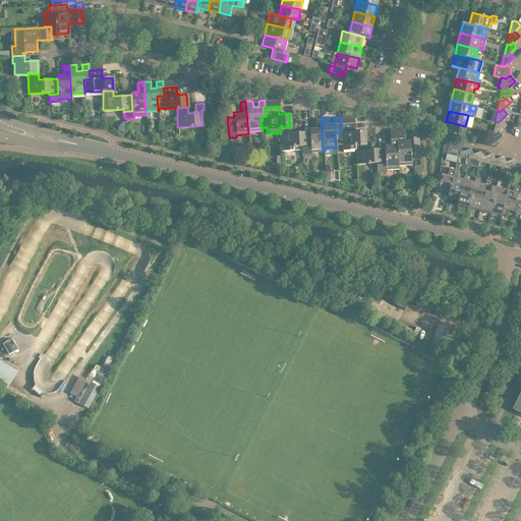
[(301,155),(305,155),(310,154),(310,152),(323,152),(321,118),(314,118),(314,125),(315,124),(315,128),(308,128),(308,131),(309,147),(300,148),(301,155)]
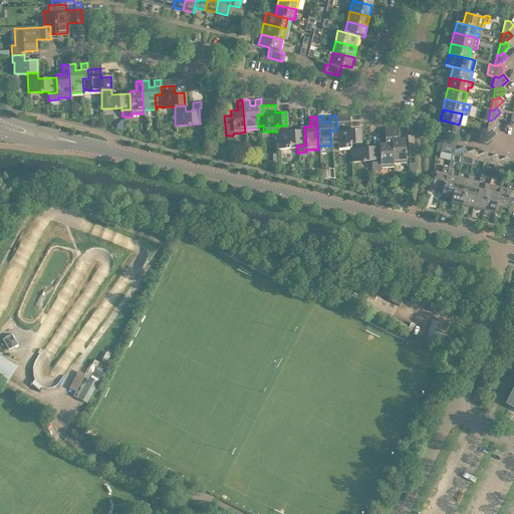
[(488,119),(485,131),(488,132),(491,130),(498,122),(494,118),(491,120),(488,119)]
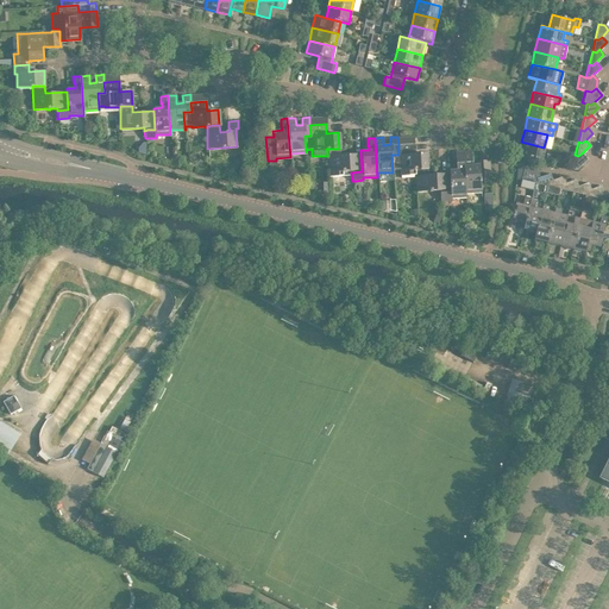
[(518,155),(525,157),(541,161),(544,148),(521,142),(518,155)]
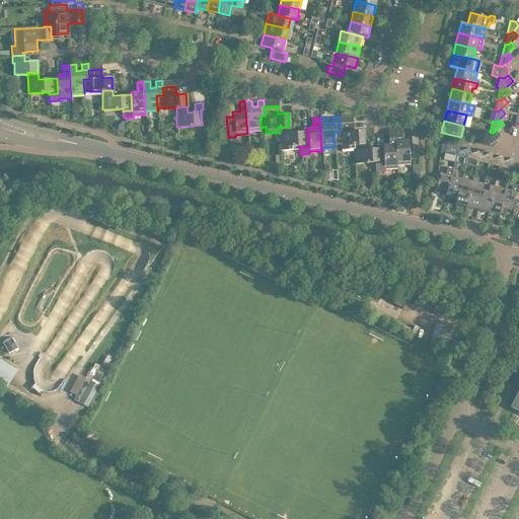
[(353,144),(363,143),(362,130),(353,131),(352,122),(340,123),(340,132),(334,132),(335,147),(335,144),(340,144),(340,150),(353,149),(353,144)]
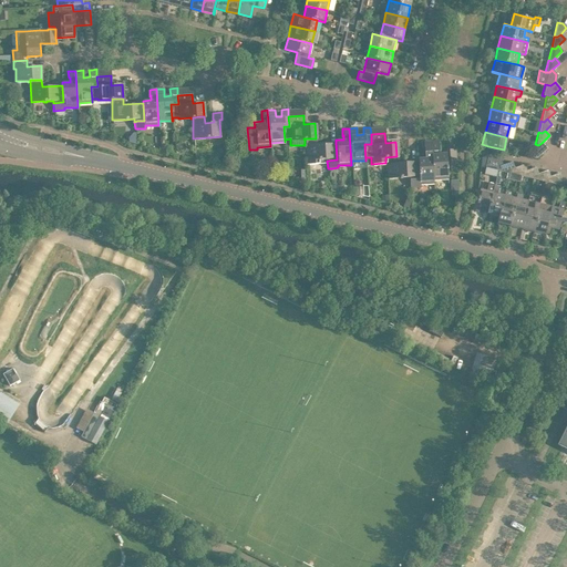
[(316,144),(316,138),(303,138),(305,140),(305,145),(303,145),(305,164),(311,164),(318,164),(318,161),(318,160),(320,160),(321,158),(327,158),(327,161),(337,160),(336,143),(316,144)]
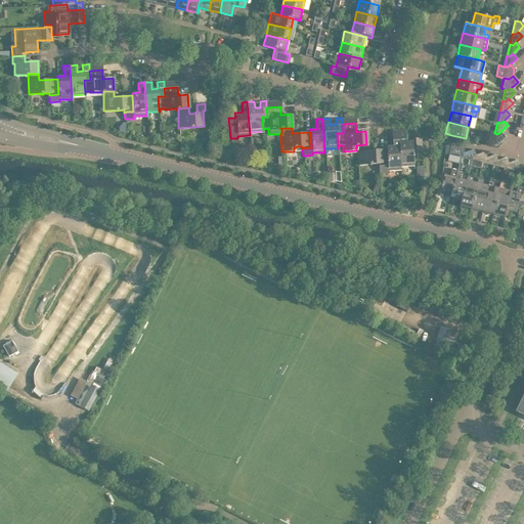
[(378,173),(385,172),(388,172),(387,169),(399,169),(397,129),(391,129),(392,142),(393,142),(393,146),(385,147),(385,148),(386,165),(378,166),(378,173)]
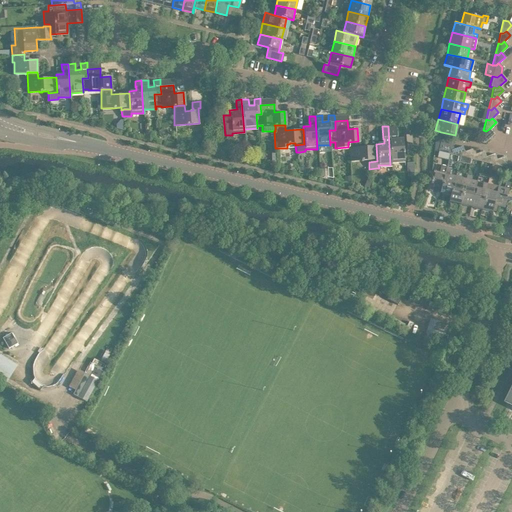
[(388,126),(390,165),(391,165),(391,162),(403,161),(403,151),(405,151),(406,153),(412,153),(411,134),(404,135),(404,138),(394,139),(394,136),(395,136),(395,126),(388,126)]
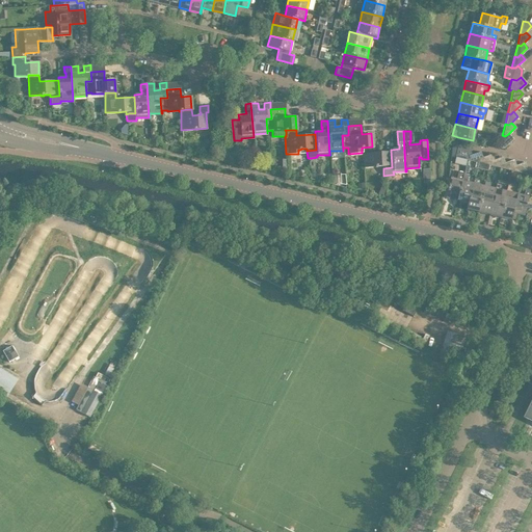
[(502,135),(500,147),(502,148),(512,138),(508,134),(505,136),(502,135)]
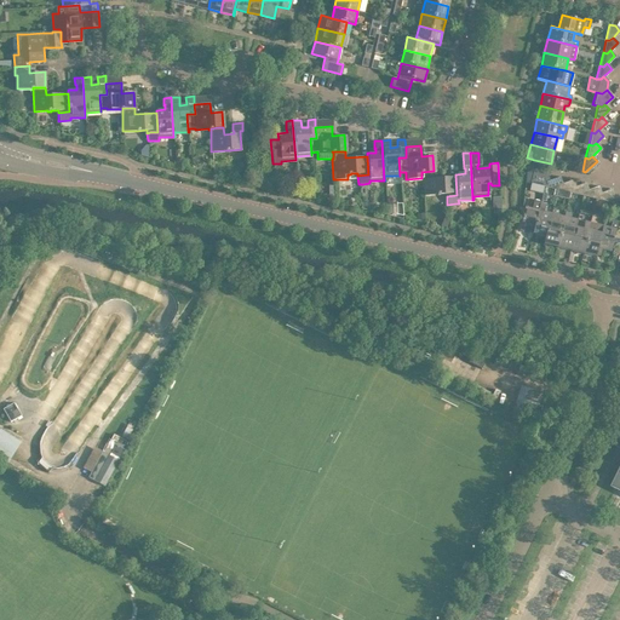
[(546,173),(526,168),(524,181),(543,185),(544,182),(549,179),(546,173)]
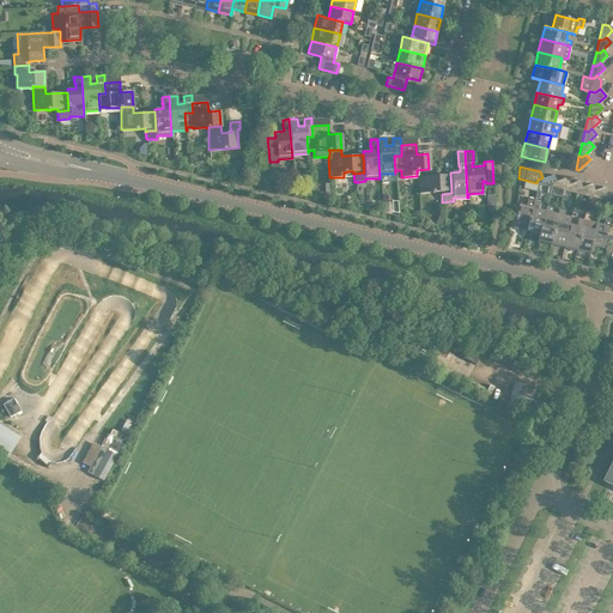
[(417,176),(418,194),(442,193),(442,194),(451,193),(450,174),(430,176),(429,169),(417,170),(417,176)]
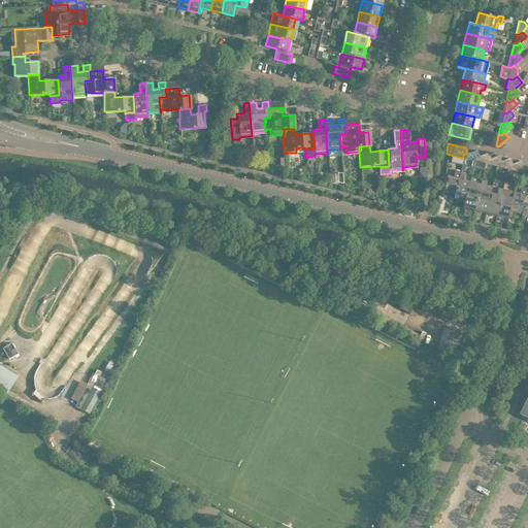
[(462,158),(473,160),(474,157),(477,156),(475,150),(467,153),(463,155),(462,158)]
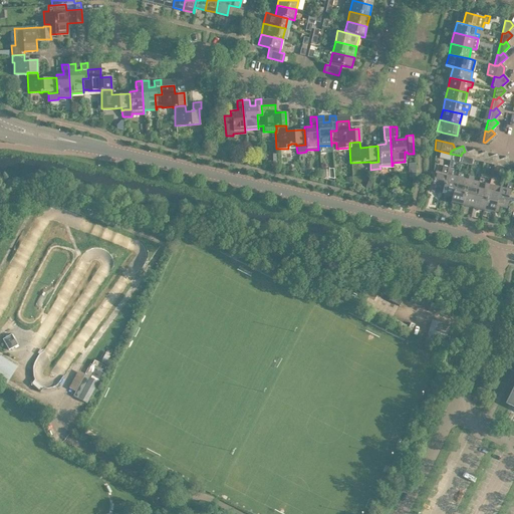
[(461,156),(472,159),(473,156),(476,155),(474,149),(465,152),(462,153),(461,156)]
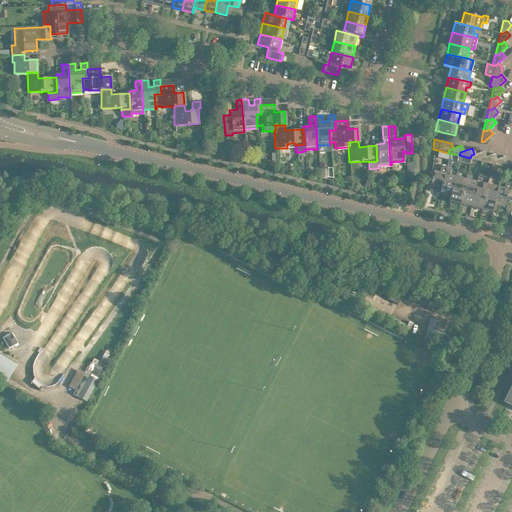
[(470,158),(480,161),(481,158),(485,156),(483,150),(474,154),(471,155),(470,158)]
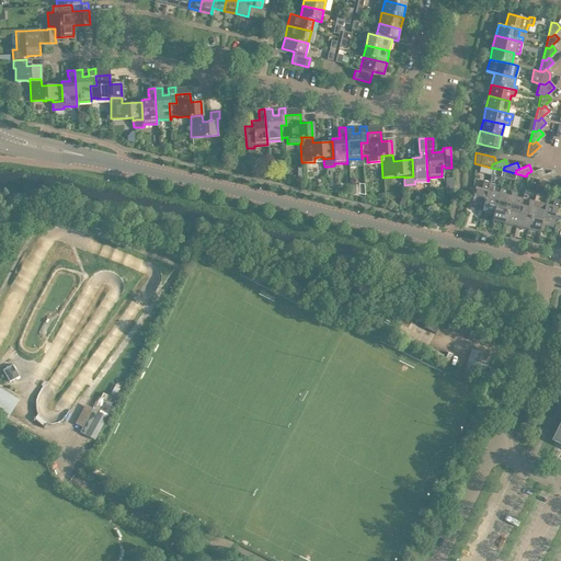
[(526,176),(538,179),(539,175),(542,174),(540,168),(531,171),(527,173),(526,176)]
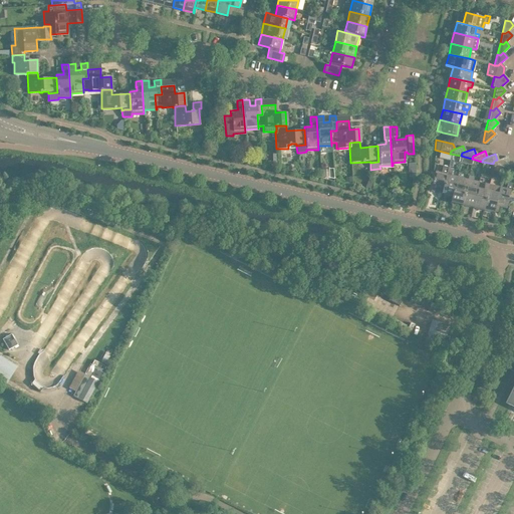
[(493,164),(504,167),(505,164),(508,162),(506,156),(497,160),(494,161),(493,164)]
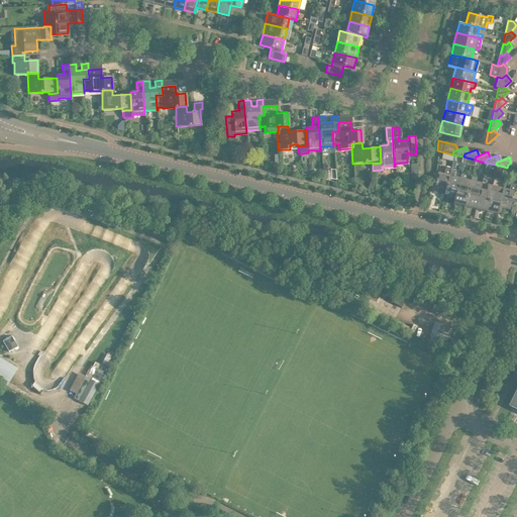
[(452,203),(458,177),(452,176),(454,169),(449,168),(448,174),(443,194),(453,196),(452,203)]
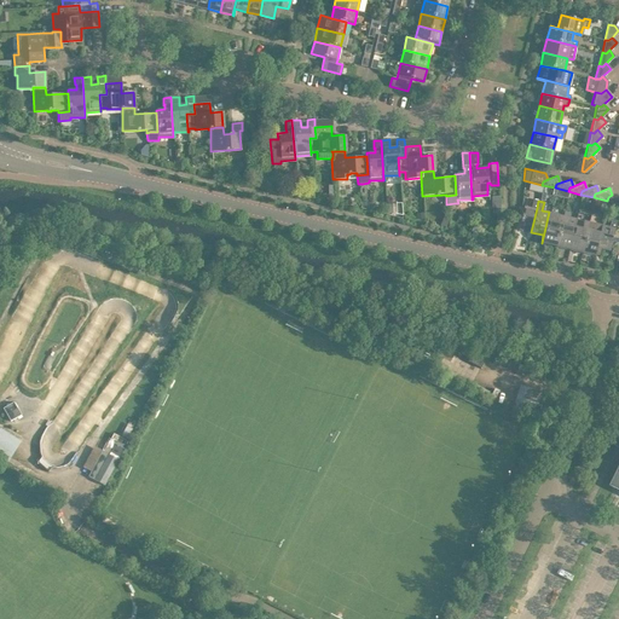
[(518,229),(531,232),(537,208),(524,206),(518,229)]
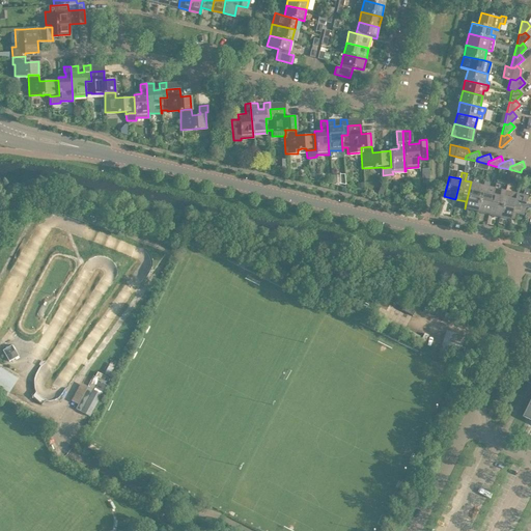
[(471,182),(465,208),(476,212),(482,185),(471,182)]
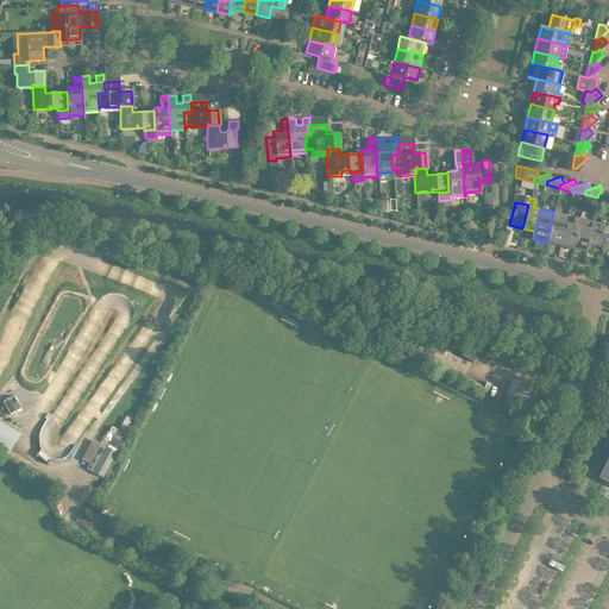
[(553,212),(546,243),(559,245),(564,223),(557,220),(559,213),(553,212)]
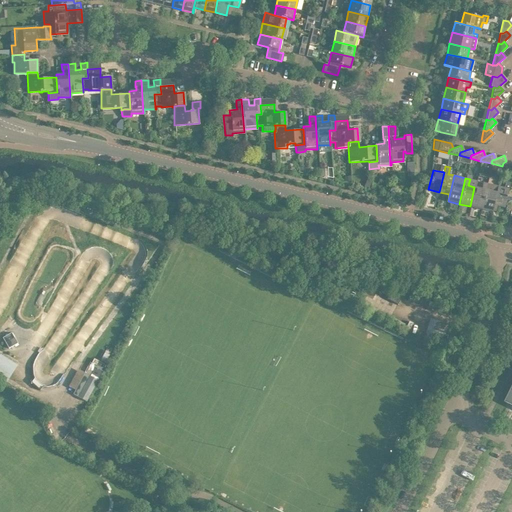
[(497,185),(491,211),(492,211),(492,209),(495,210),(496,205),(504,207),(510,182),(505,181),(503,187),(497,185)]
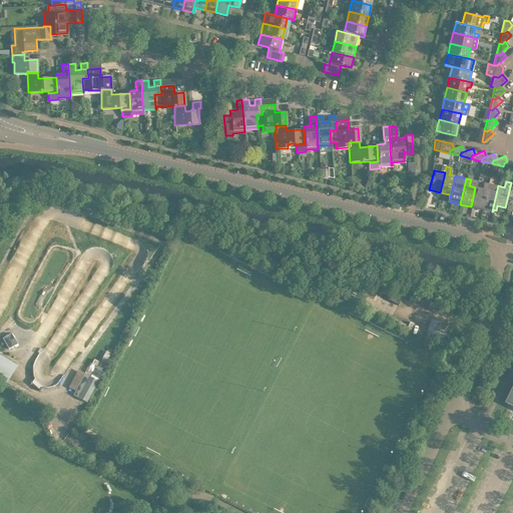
[(475,187),(471,206),(481,209),(487,183),(483,182),(481,188),(475,187)]
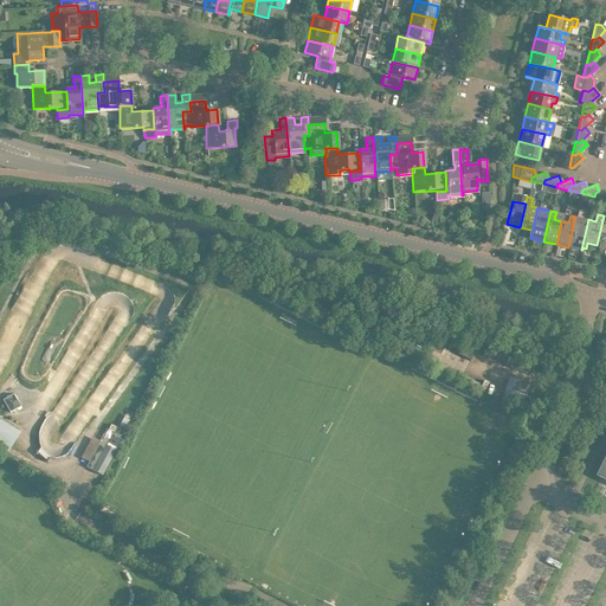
[(568,247),(581,250),(588,219),(575,217),(568,247)]
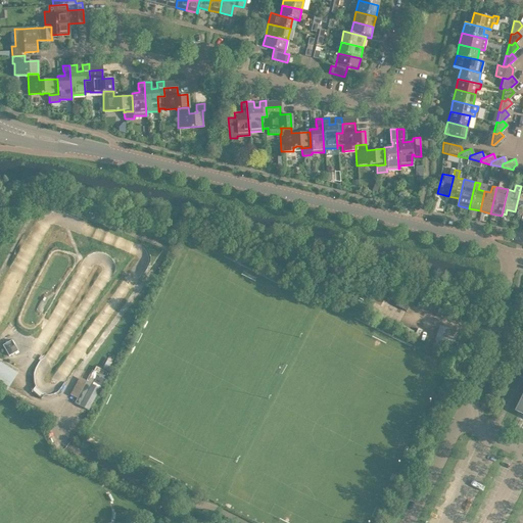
[(10,339),(1,344),(7,354),(16,349),(10,339)]
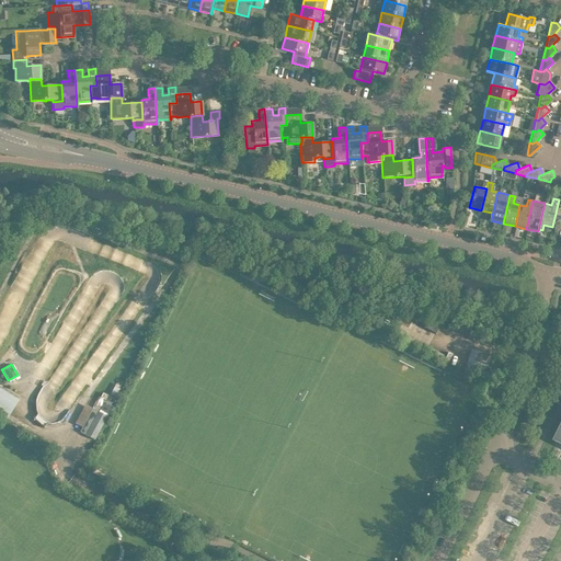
[(81,426),(79,431),(84,434),(94,439),(112,407),(103,402),(98,411),(91,408),(81,426)]
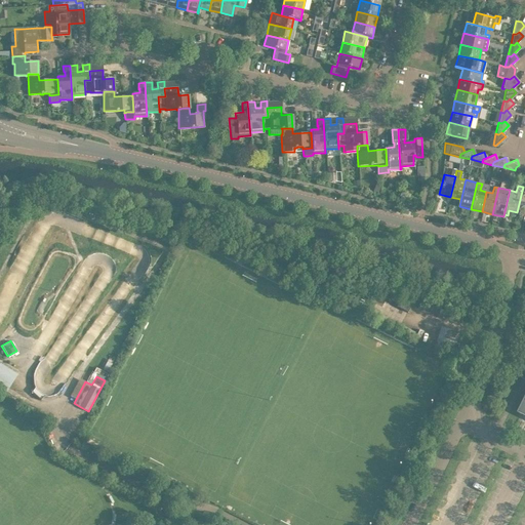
[(524,391),(521,400),(515,411),(517,412),(524,416),(524,391)]
